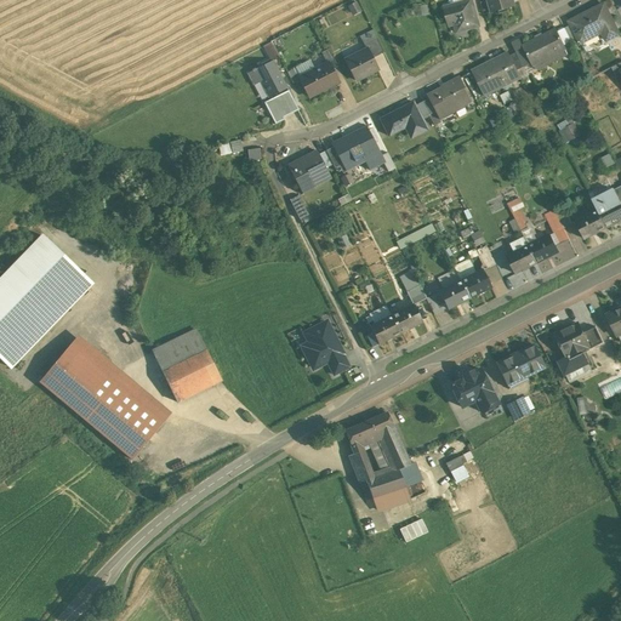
[(347,5),(352,15),(362,10),(358,0),(347,5)]
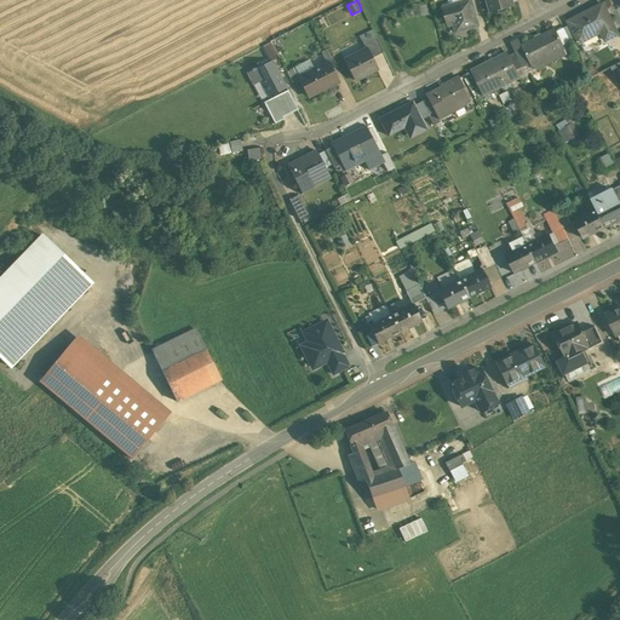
[(487,0),(491,13),(498,11),(499,15),(507,12),(507,9),(514,7),(512,0),(487,0)]
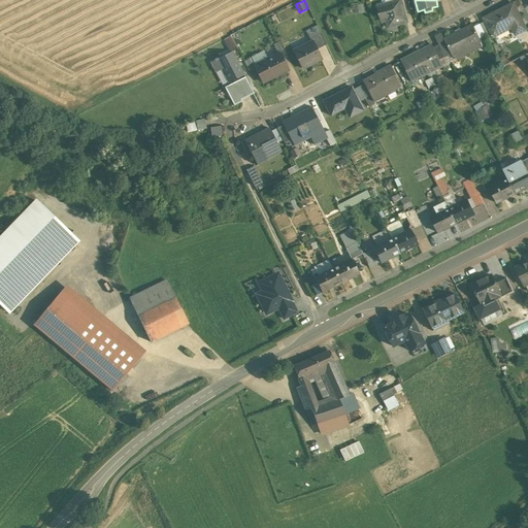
[(401,1),(378,6),(381,18),(386,17),(390,28),(408,23),(401,1)]
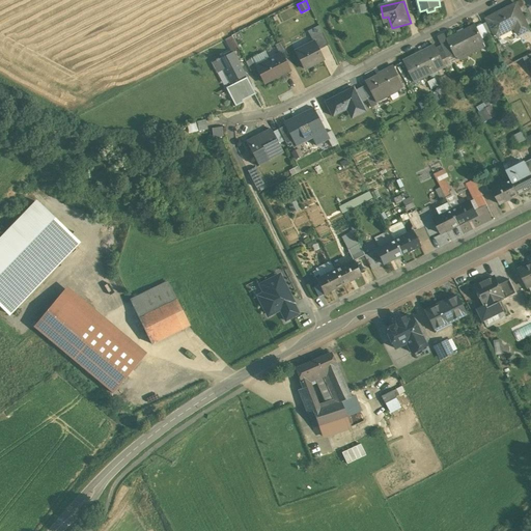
[(516,4),(488,20),(498,38),(514,29),(526,24),(516,4)]
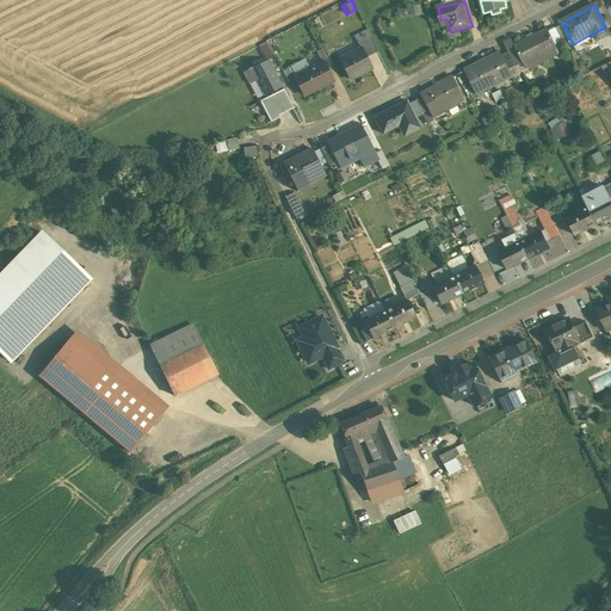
[(610,37),(605,28),(592,34),(597,44),(610,37)]
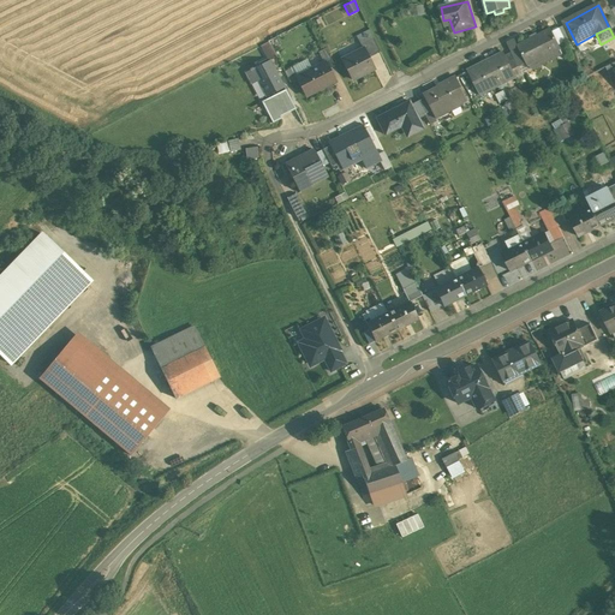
[(518,46),(520,49),(527,64),(529,67),(562,51),(560,46),(553,33),(551,29),(518,46)]
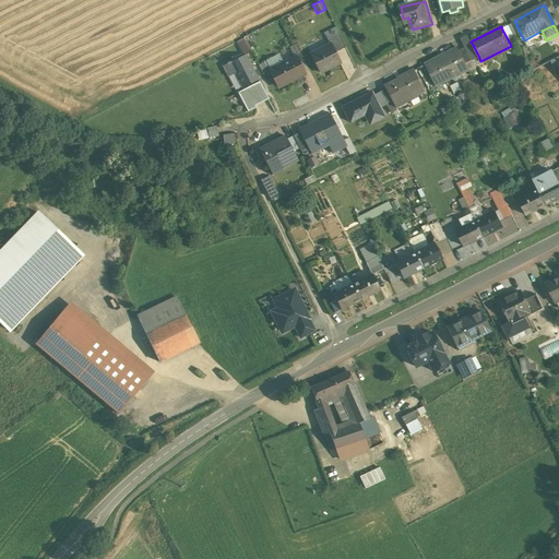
[(508,26),(502,30),(509,42),(514,38),(508,26)]
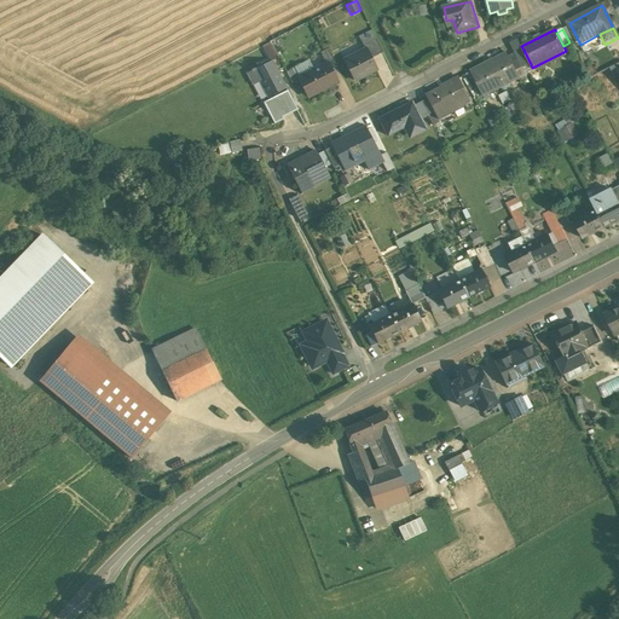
[(382,52),(371,30),(358,36),(364,50),(365,50),(370,59),(382,52)]
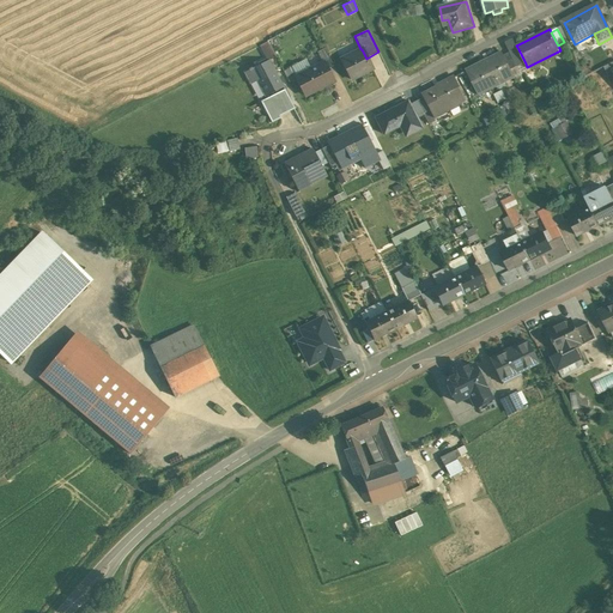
[(513,40),(505,43),(510,53),(519,49),(516,46),(513,40)]
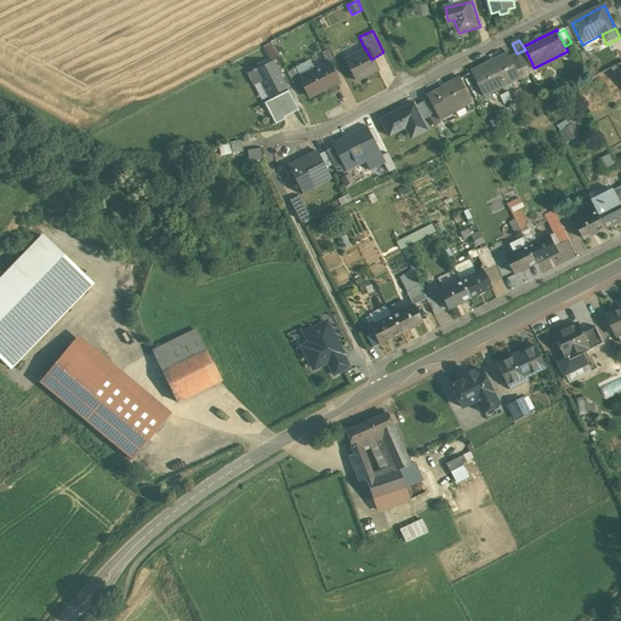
[(272,41),(263,45),(269,60),(279,56),(272,41)]
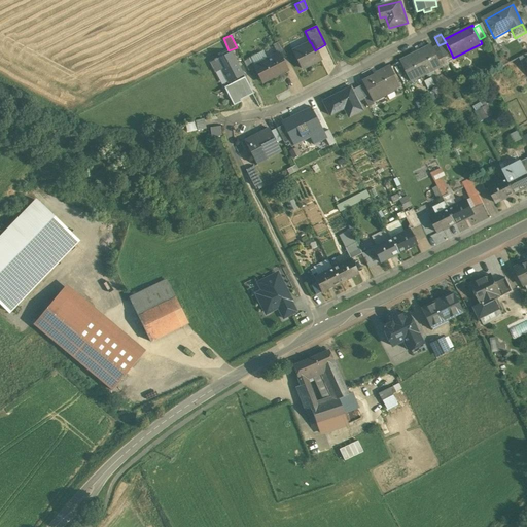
[(286,57),(278,42),(273,45),(277,55),(278,54),(280,60),(286,57)]
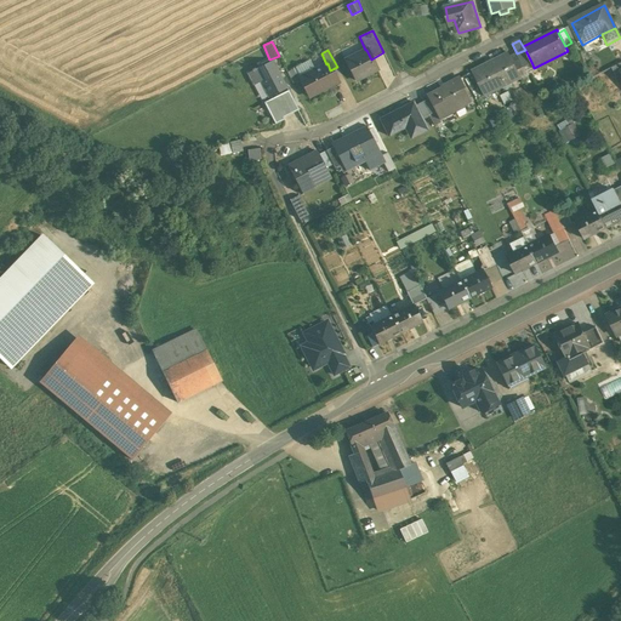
[(365,50),(345,61),(355,81),(377,70),(371,60),(366,50),(365,50)]
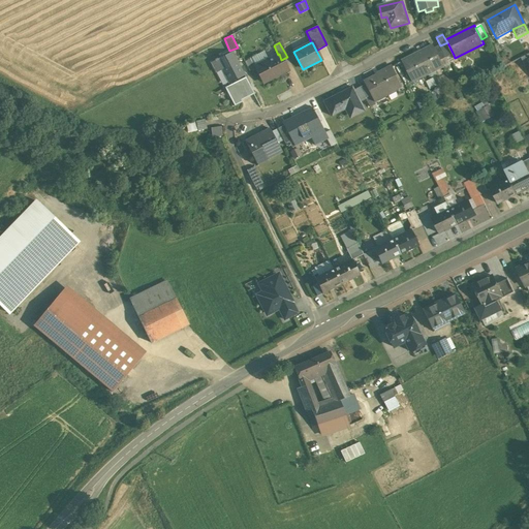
[(447,42),(440,45),(446,58),(454,55),(447,42)]
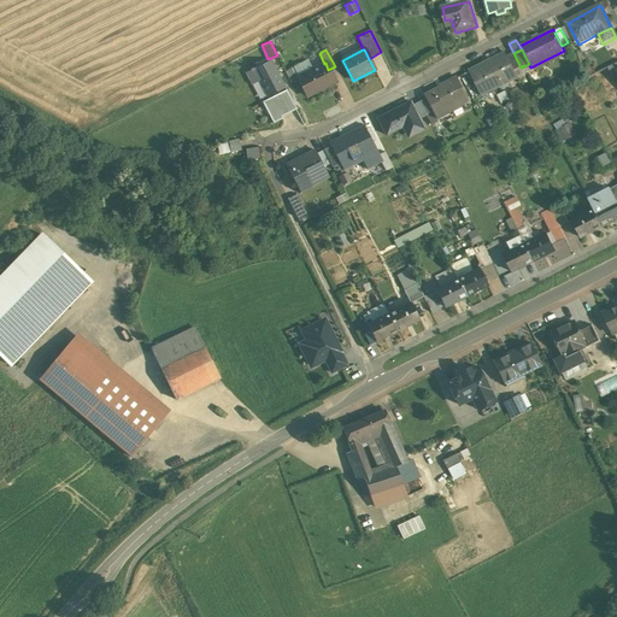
[(506,53),(472,71),(485,97),(519,80),(515,71),(507,57),(506,53)]
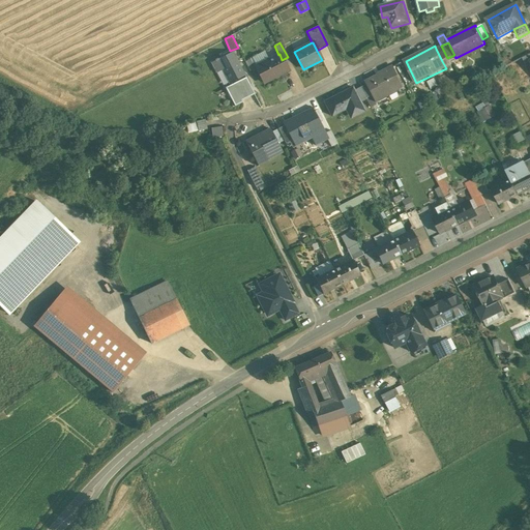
[(441,46),(436,49),(442,61),(447,58),(441,46)]
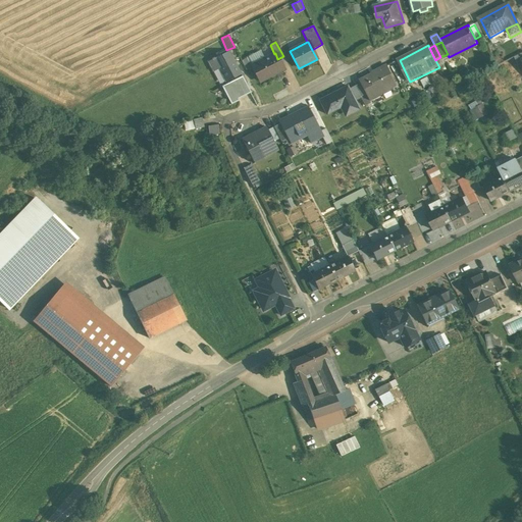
[(241,74),(228,52),(217,58),(216,57),(209,61),(208,62),(212,72),(218,69),(224,83),(228,82),(241,74)]
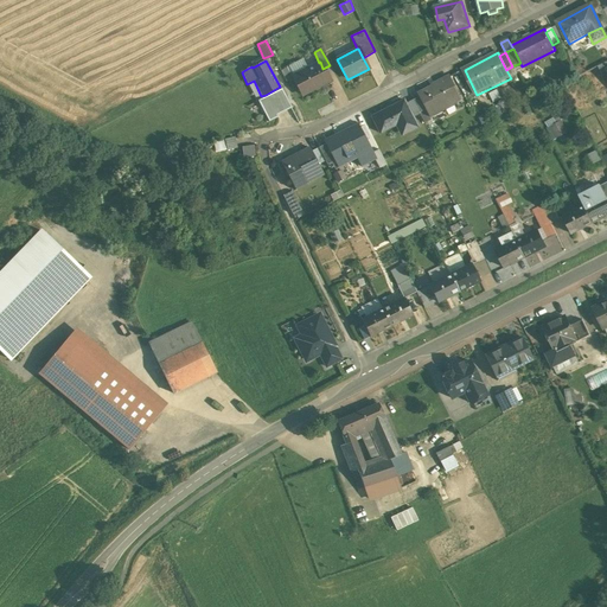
[(293,76),(292,76),(293,78),(302,96),(313,90),(315,90),(318,89),(319,87),(330,82),(323,69),(320,62),(319,63),(293,76)]
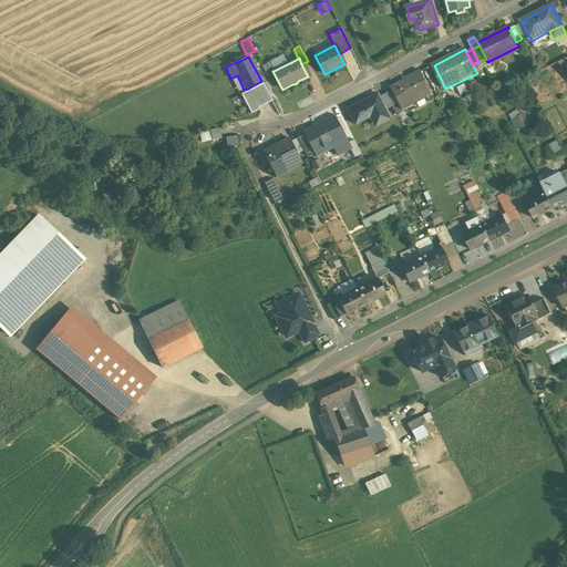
[(269,62),(261,66),(267,76),(274,73),(272,71),(274,71),(269,62)]
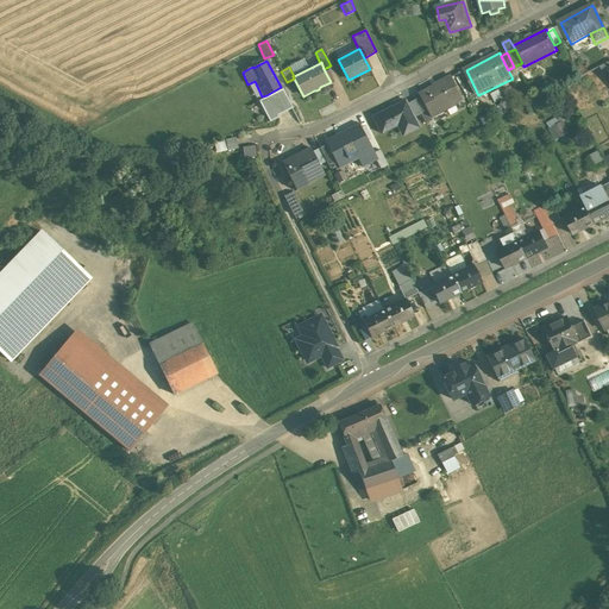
[(452,76),(418,94),(420,98),(426,111),(428,115),(463,98),(452,76)]
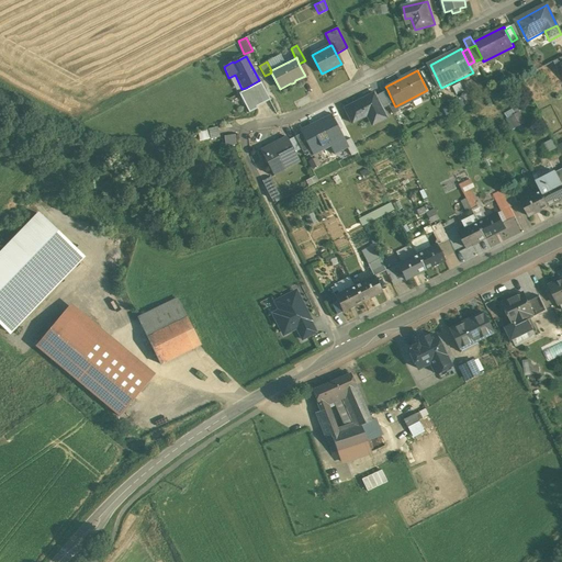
[(259,80),(246,88),(246,89),(260,82),(259,80)]
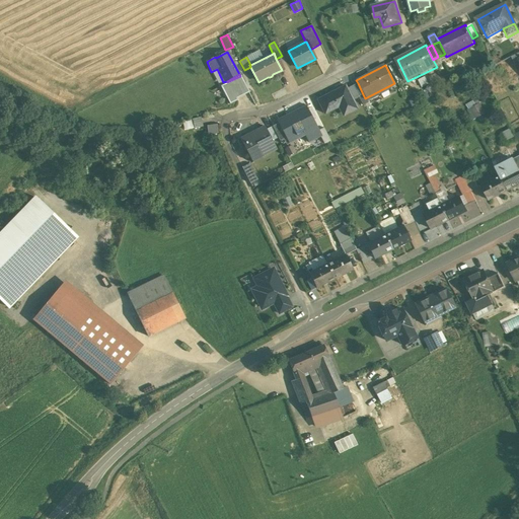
[(227,82),(220,86),(229,104),(237,100),(236,99),(248,92),(240,76),(227,82)]
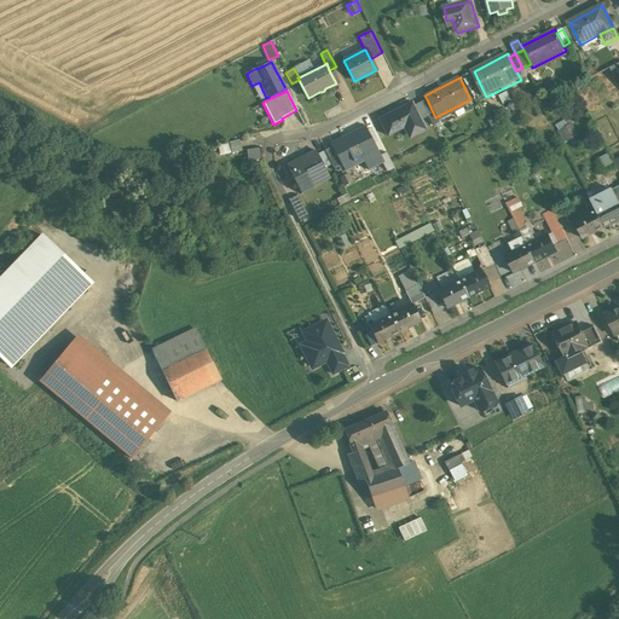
[(433,113),(427,99),(420,103),(427,116),(433,113)]
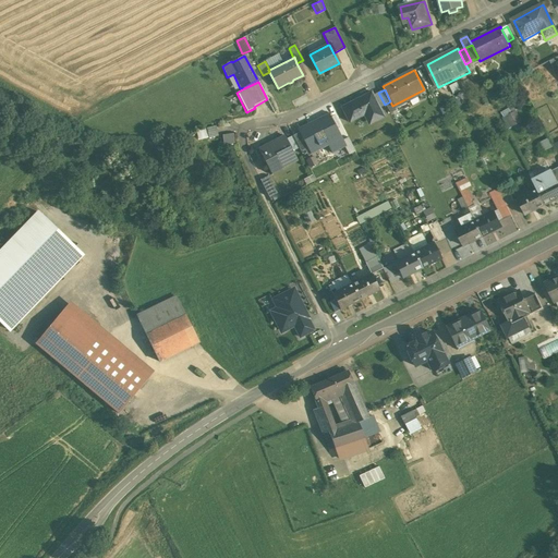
[(371,93),(341,108),(349,123),(368,113),(373,122),(383,117),(372,96),(371,93)]
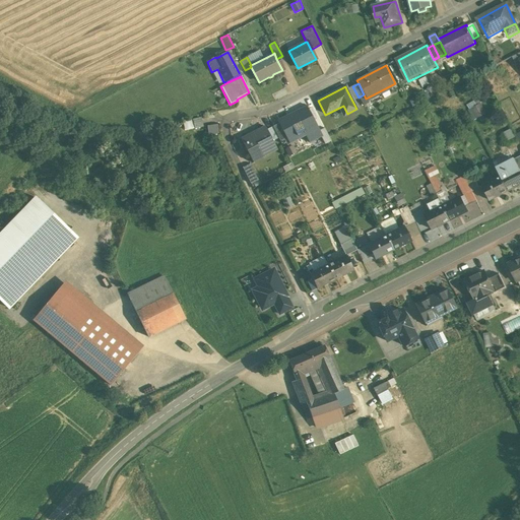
[(359,98),(352,86),(346,89),(352,101),(359,98)]
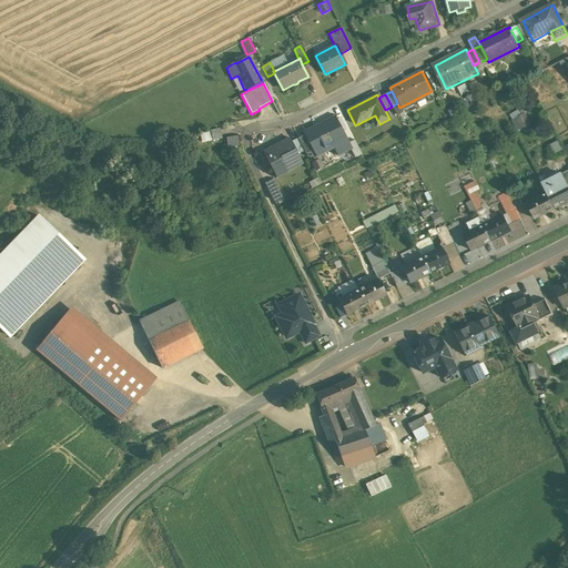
[(517,130),(531,124),(525,108),(510,113),(517,130)]
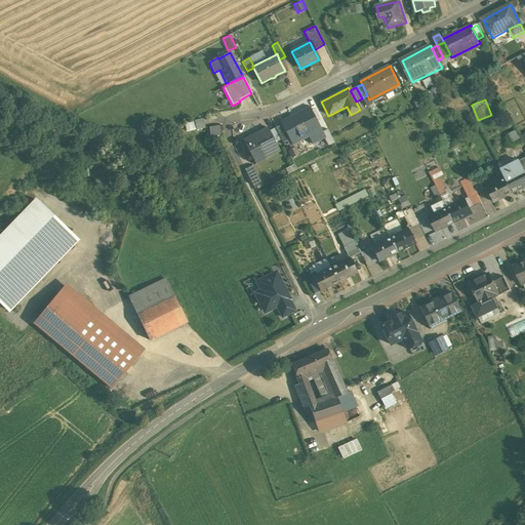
[(308,108),(280,122),(282,127),(289,142),(306,133),(311,144),(323,137),(308,108)]
